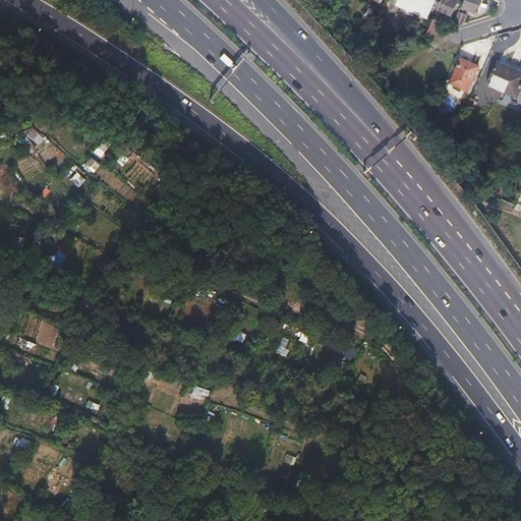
[(399,0),(398,4),(428,16),(435,0),(399,0)]
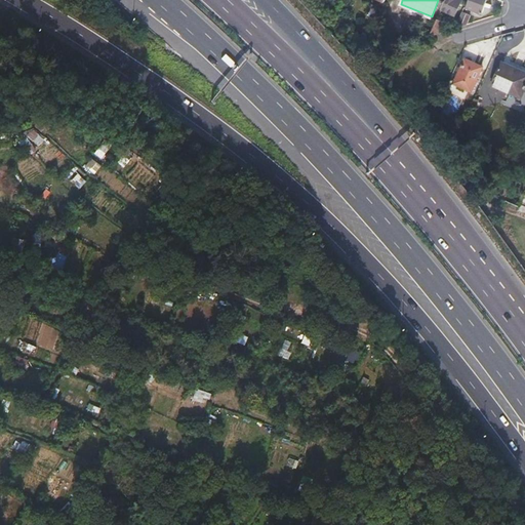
[(445,0),(442,9),(456,15),(462,1),(458,0),(445,0)]
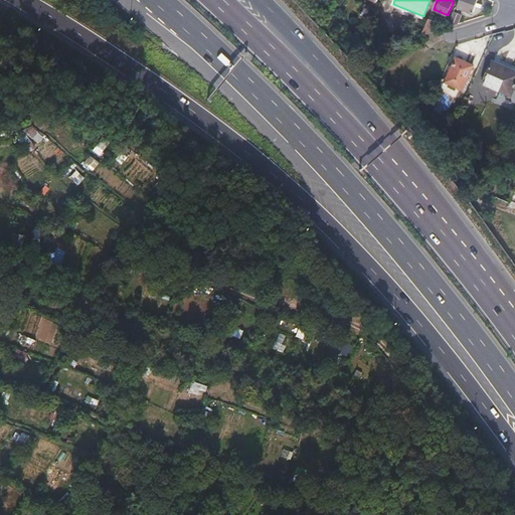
[(461,0),(458,9),(474,14),(478,0),(461,0)]
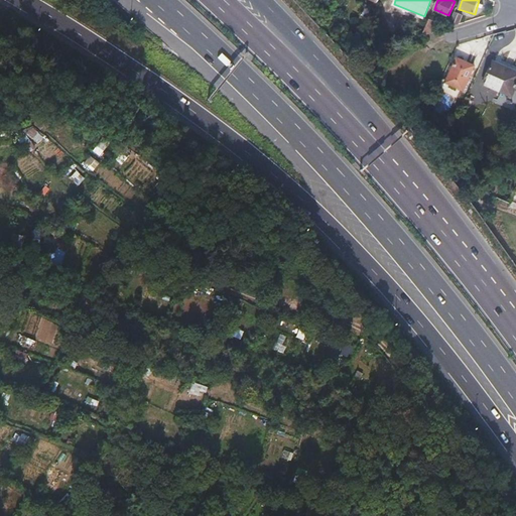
[(456,11),(448,28),(460,24),(464,14),(456,11)]
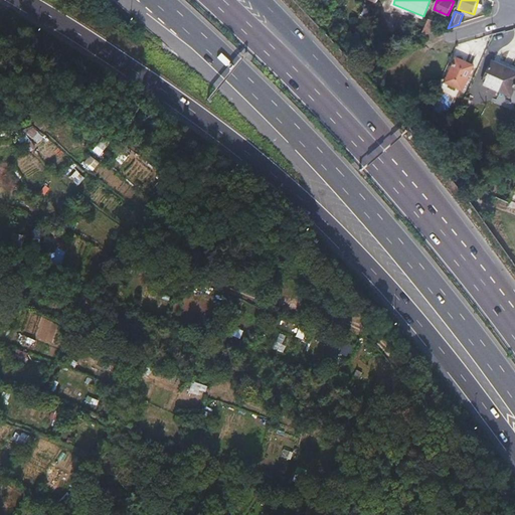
[(428,20),(421,36),(433,32),(437,23),(428,20)]
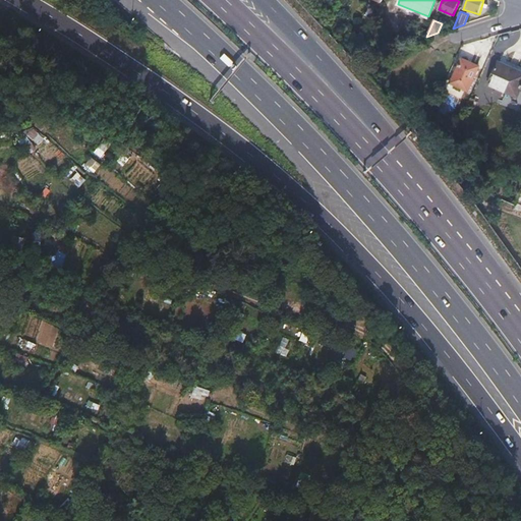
[(452,82),(469,90),(479,66),(462,58),(452,82)]
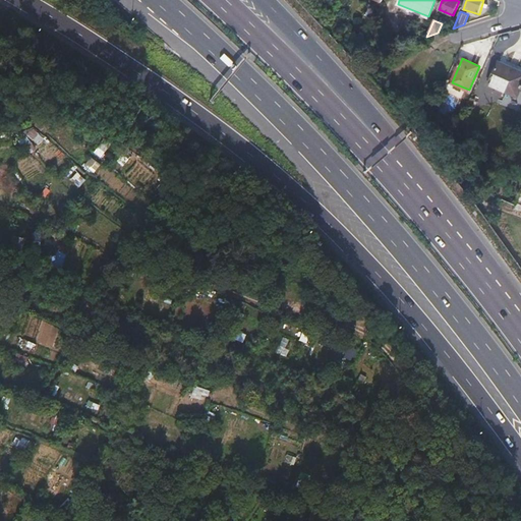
[(488,83),(517,97),(520,87),(520,72),(499,62),(488,83)]
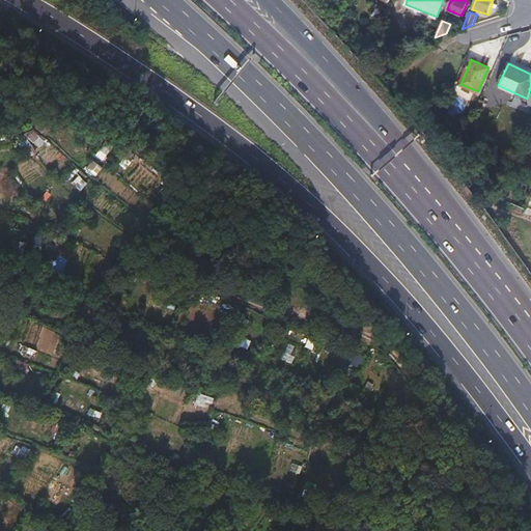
[(468,109),(473,111),(477,102),(472,100),(468,109)]
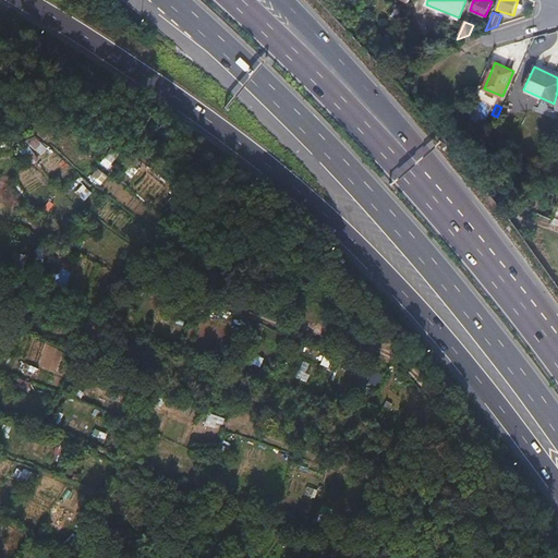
[(75,401),(72,411),(89,415),(92,407),(75,401)]
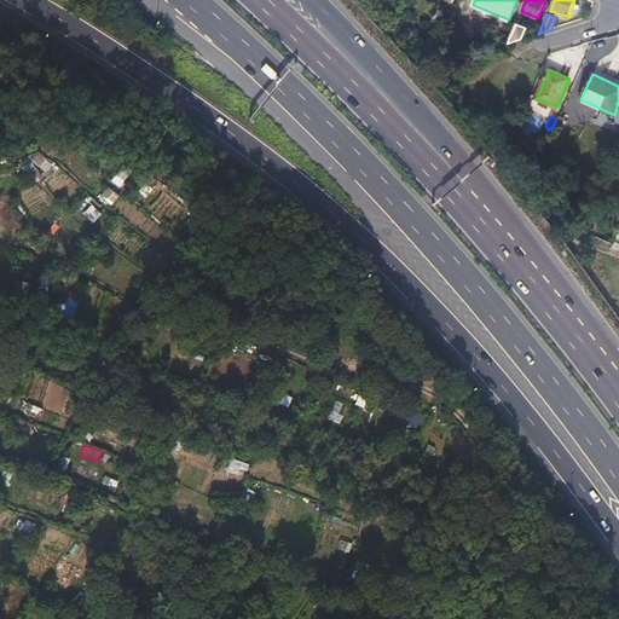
[(242,476),(246,463),(231,458),(227,472),(242,476)]
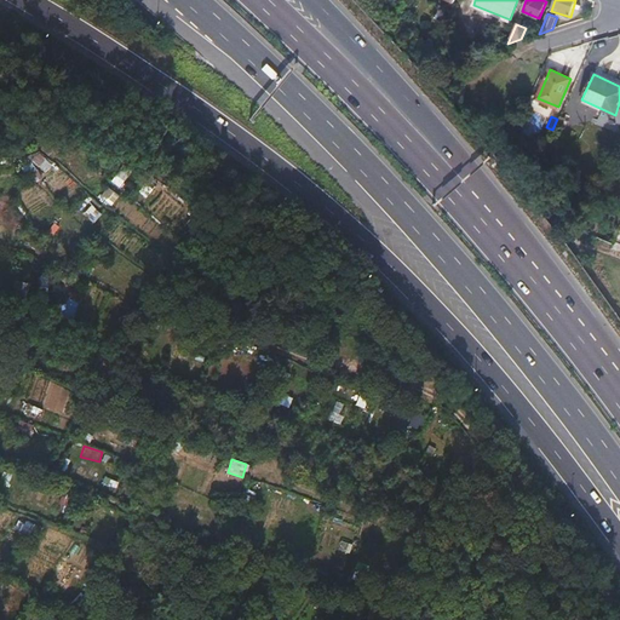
[(9,486),(12,475),(4,472),(0,483),(9,486)]
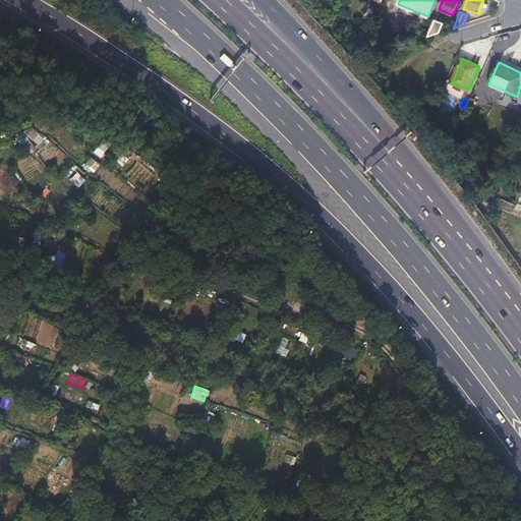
[(89,400),(84,407),(97,412),(100,405),(89,400)]
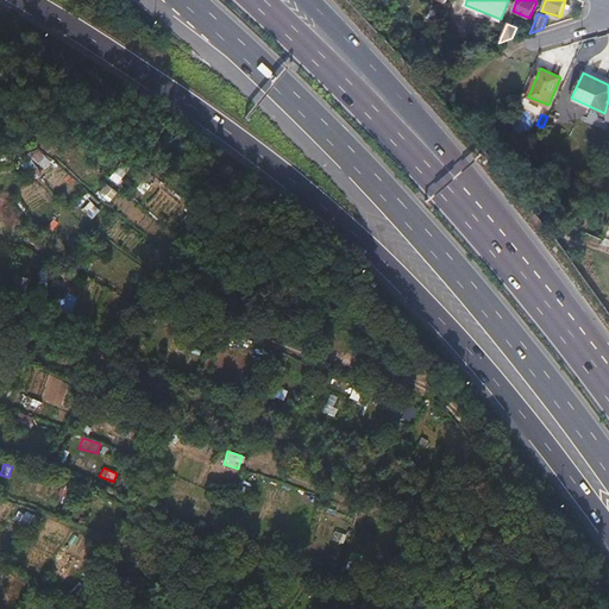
[(240,481),(237,490),(248,495),(251,484),(240,481)]
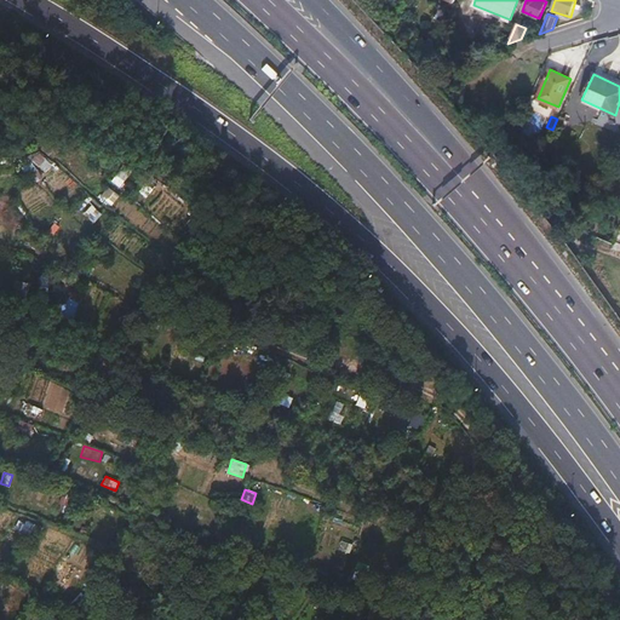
[(30,535),(35,526),(19,520),(15,529),(30,535)]
